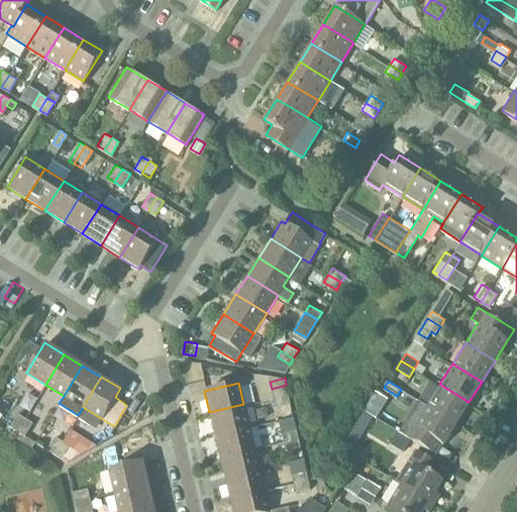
[(455,423),(469,402),(439,384),(426,405),(455,423)]
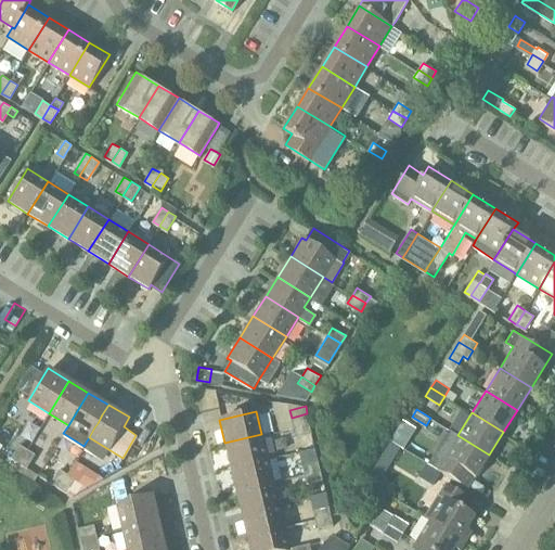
[(294,426),(309,422),(307,413),(292,418),(294,426)]
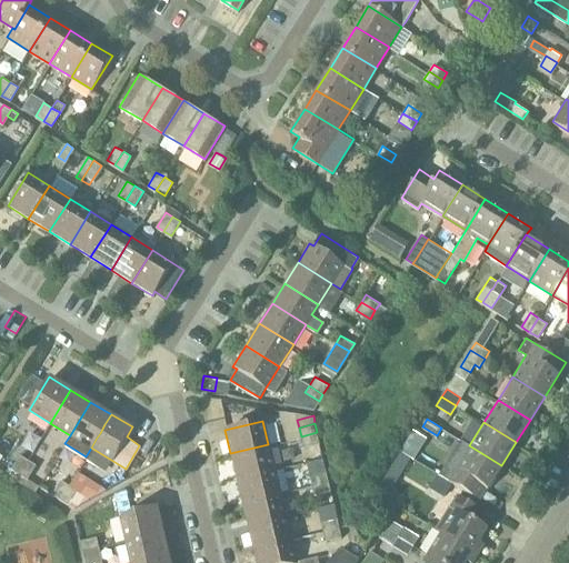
[(317,432),(301,436),(303,446),(319,443),(317,432)]
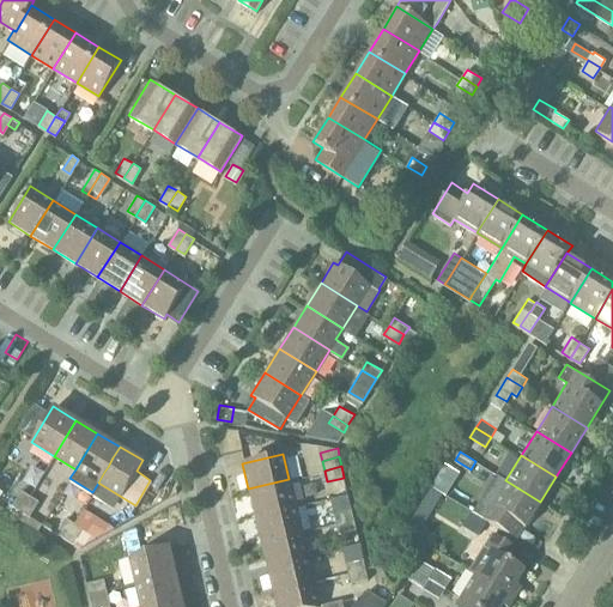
[(255,515),(296,505),(289,479),(248,489),(255,515)]
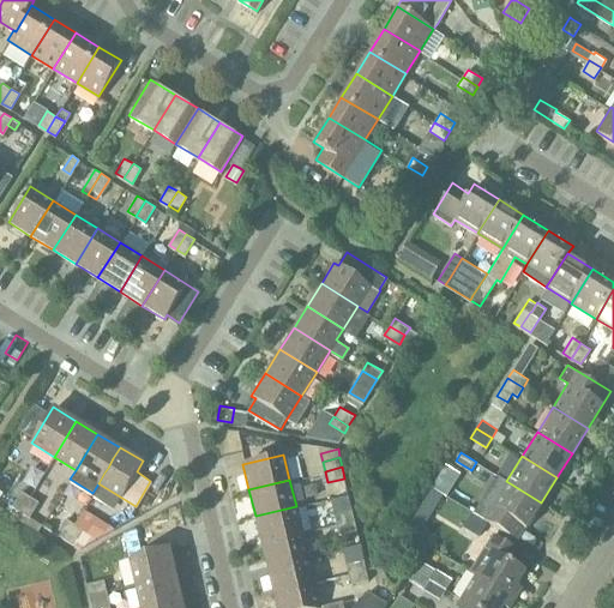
[(525,528),(541,503),(506,481),(491,506),(485,501),(476,513),(510,534),(517,522),(525,528)]
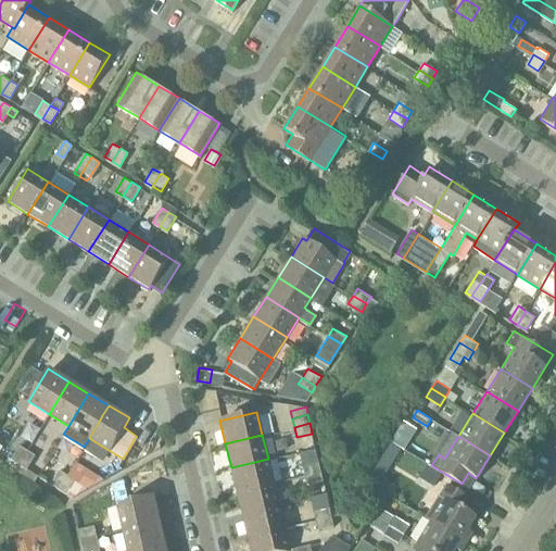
[(389,439),(382,450),(393,456),(400,446),(389,439)]
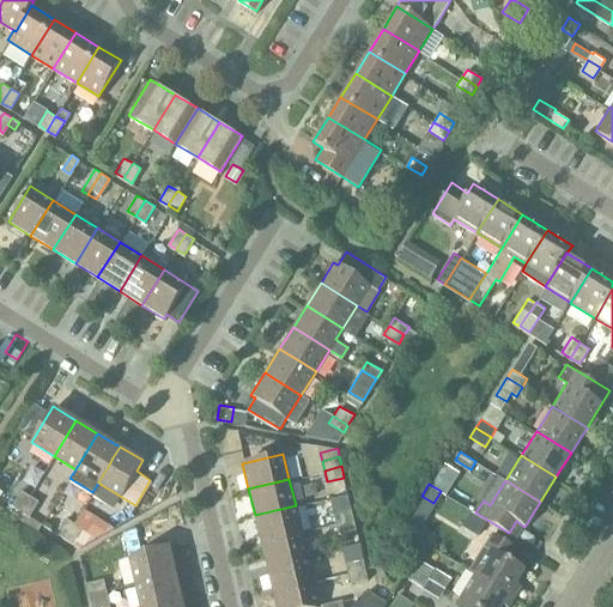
[(22,492),(12,507),(20,511),(29,497),(22,492)]
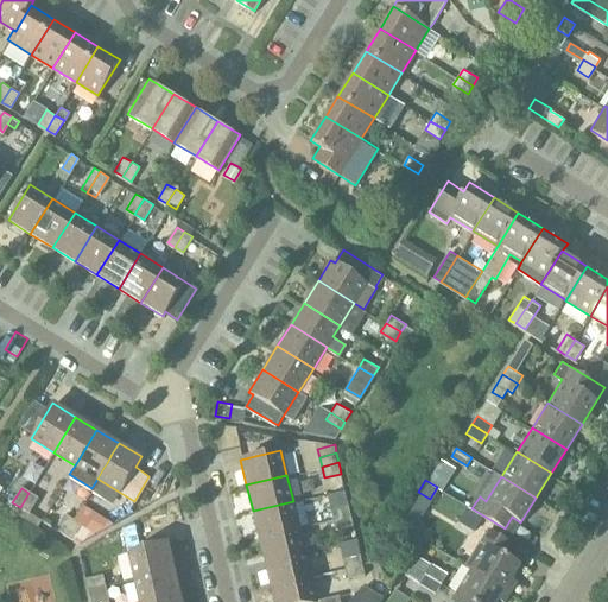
[(29,513),(30,512),(38,499),(29,493),(20,507),(29,513)]
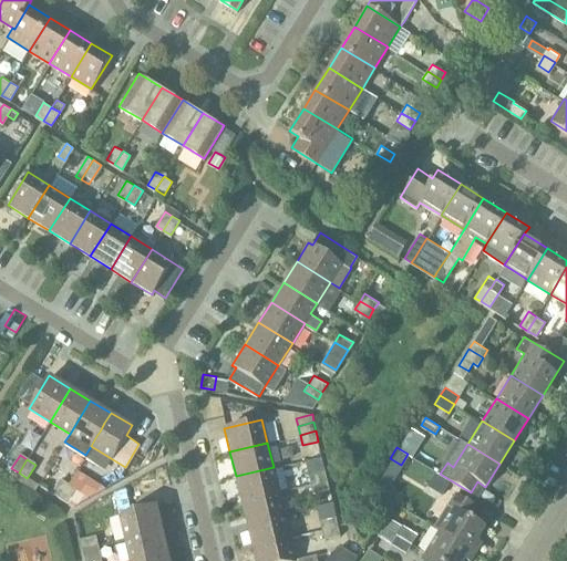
[(515,459),(511,468),(517,473),(523,465),(515,459)]
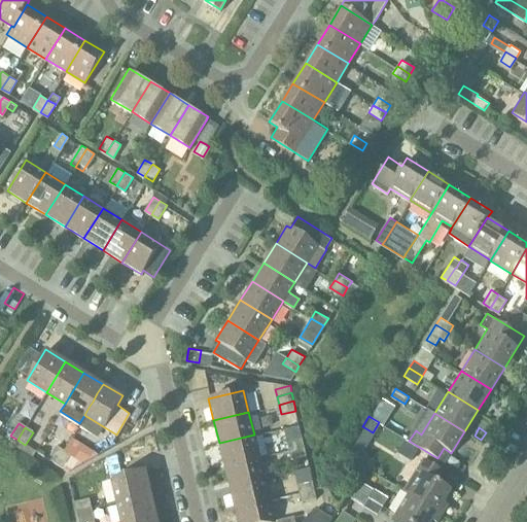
[(67,435),(61,447),(73,453),(79,442),(67,435)]
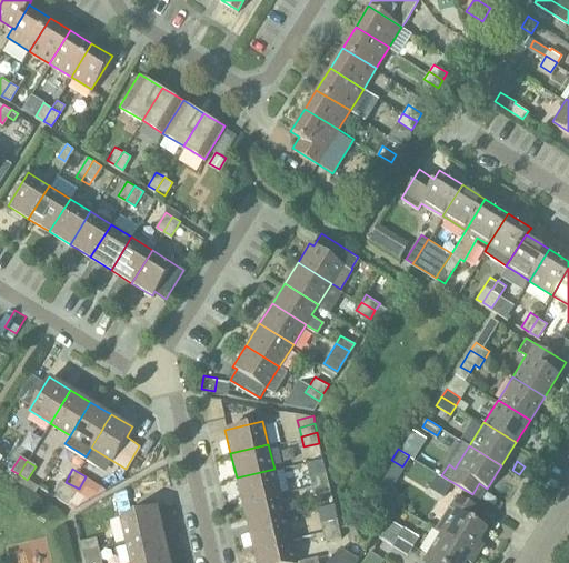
[(241,501),(280,492),(275,469),(237,478),(241,501)]
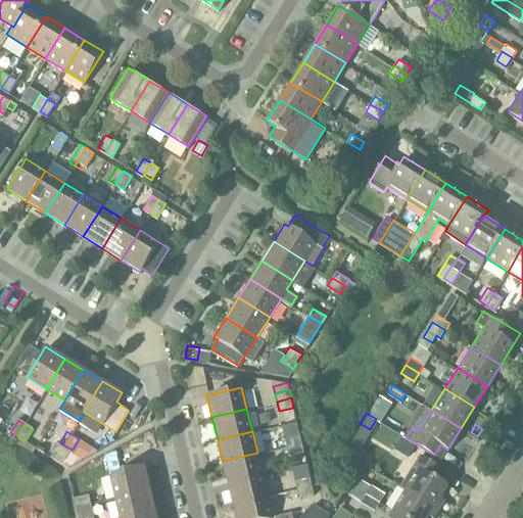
[(287,445),(301,442),(299,432),(285,436),(287,445)]
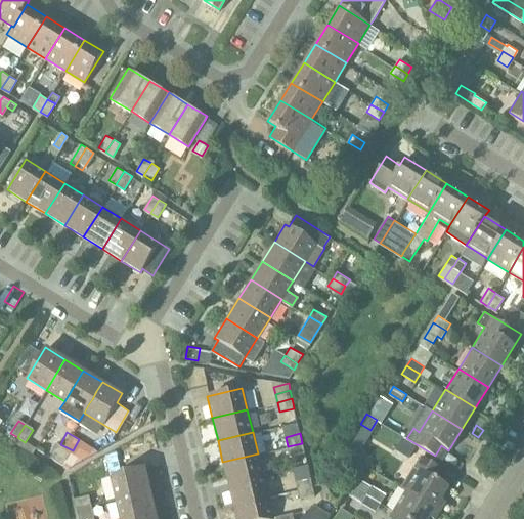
[(343,451),(359,461),(364,452),(360,449),(365,442),(353,435),(343,451)]
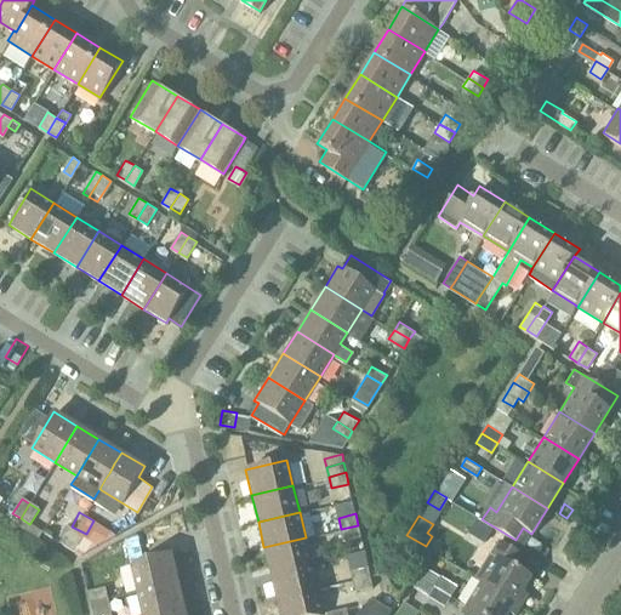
[(39,536),(43,530),(44,530),(30,523),(29,524),(27,529),(39,536)]
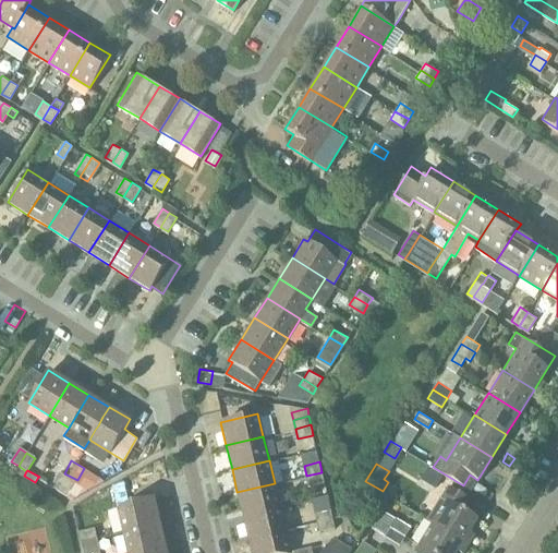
[(59,489),(67,475),(60,470),(51,484),(59,489)]
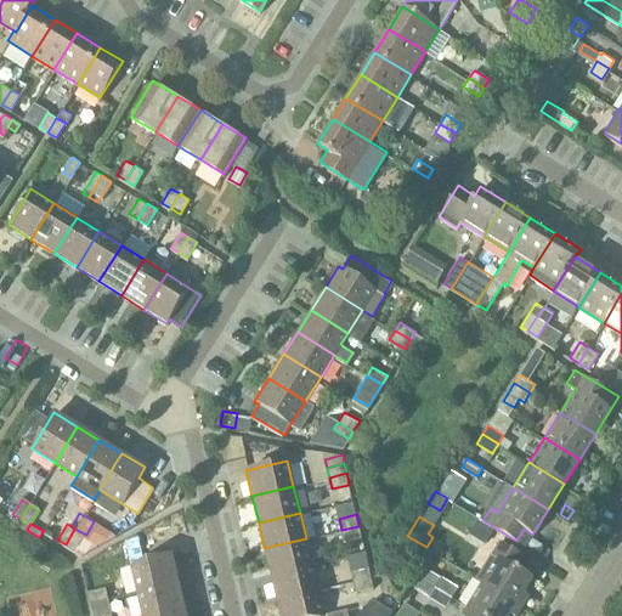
[(358,526),(341,530),(344,540),(361,536),(358,526)]
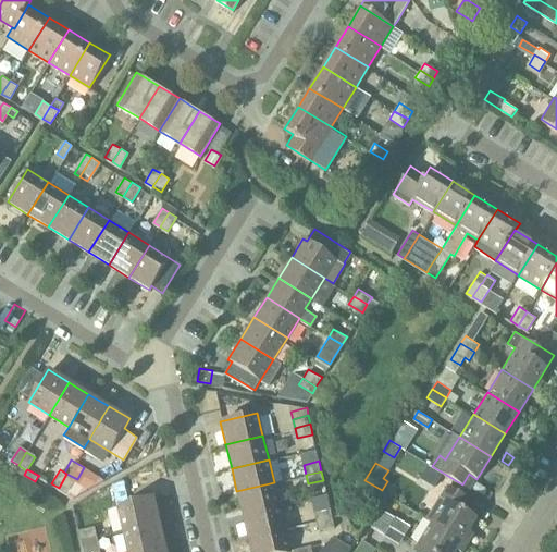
[(66,474),(59,488),(66,493),(75,479),(66,474)]
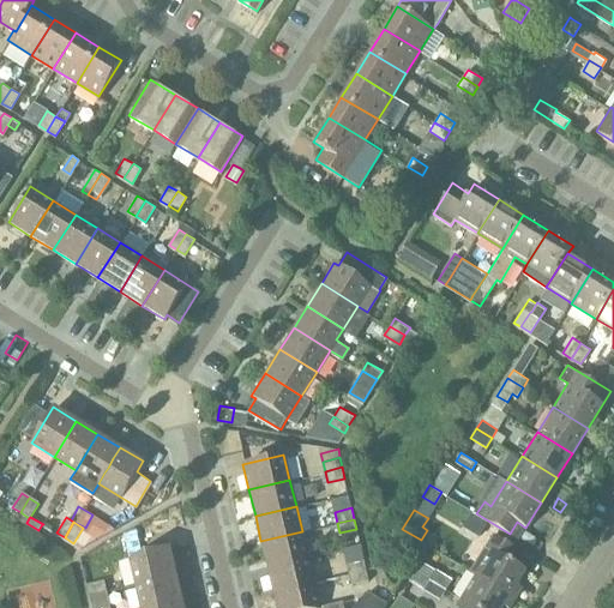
[(266,566),(308,557),(302,531),(260,541),(266,566)]
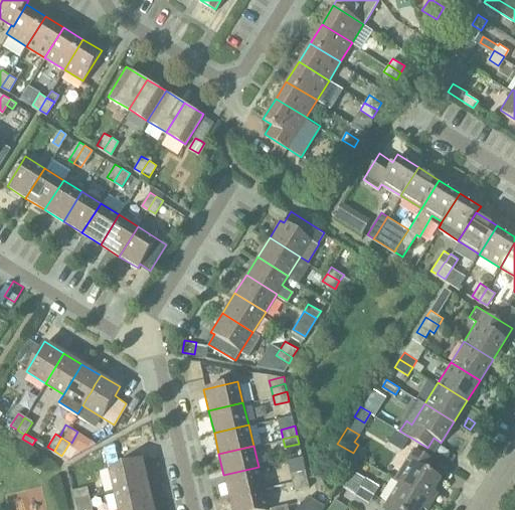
[(399,480),(398,481),(432,501),(438,492),(433,489),(441,477),(431,470),(437,461),(413,446),(393,476),(399,480)]
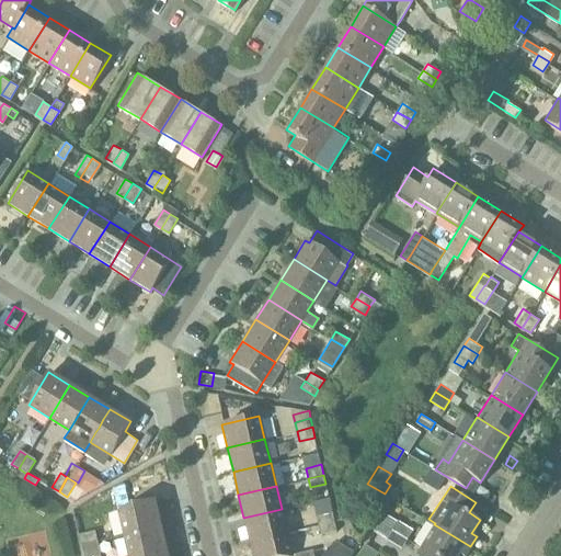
[(123,533),(161,524),(156,500),(117,509),(123,533)]
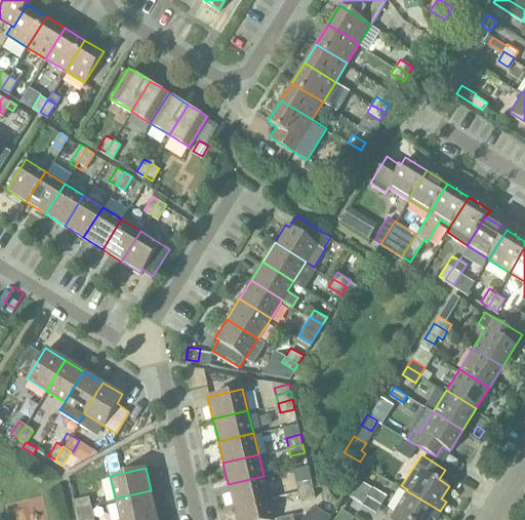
[(233,505),(268,496),(264,476),(228,484),(233,505)]
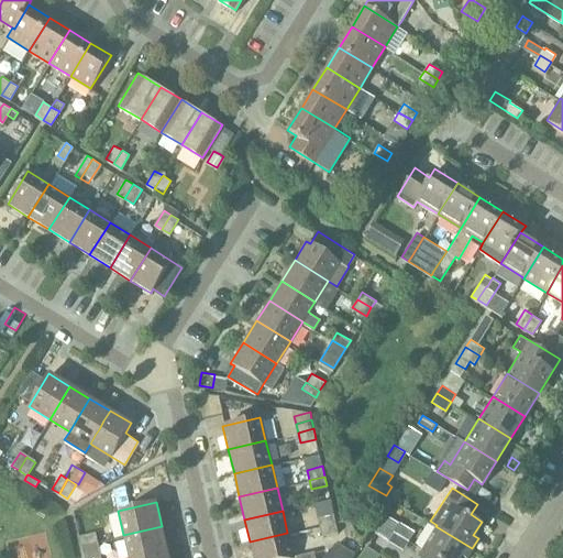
[(320,525),(335,522),(333,513),(318,517),(320,525)]
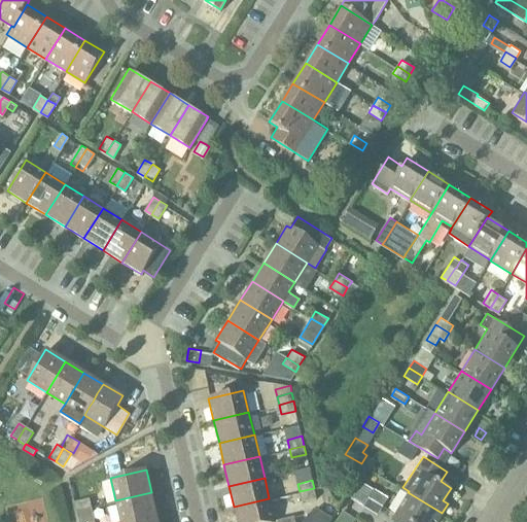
[(356,490),(376,501),(381,494),(360,482),(356,490)]
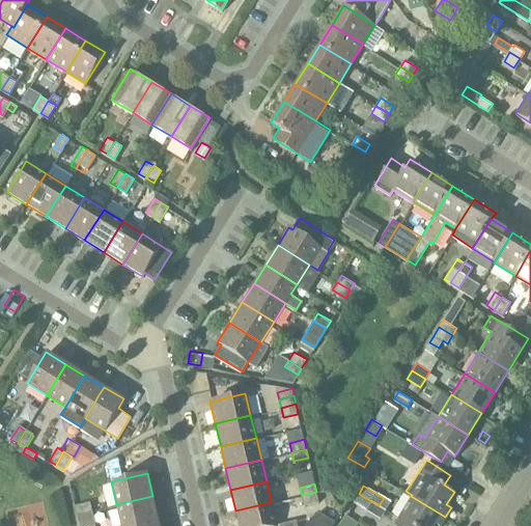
[(316,492),(302,495),(304,503),(318,500),(316,492)]
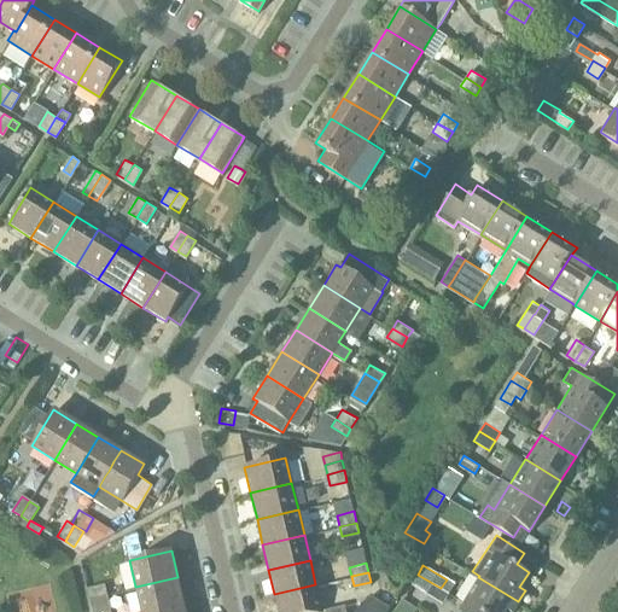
[(437,594),(441,588),(418,575),(412,583),(425,592),(427,588),(437,594)]
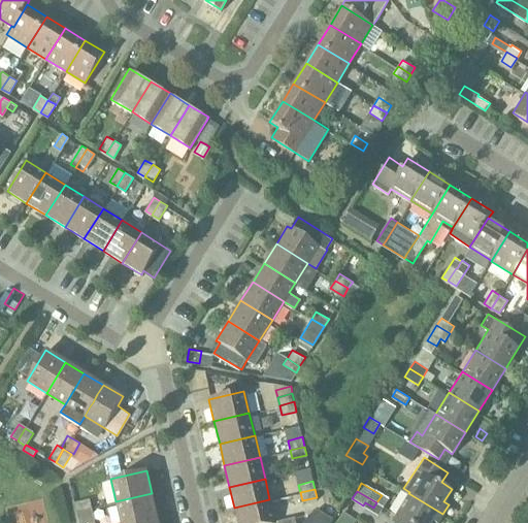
[(121,522),(157,514),(152,493),(116,501),(121,522)]
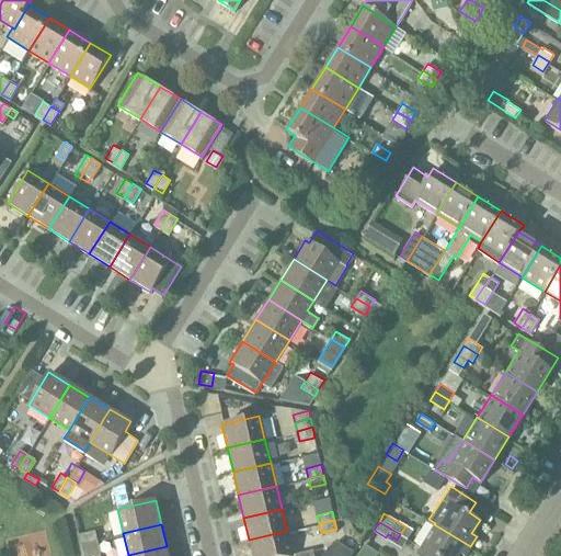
[(465,555),(470,546),(434,524),(421,547),(435,555),(456,555),(459,552),(465,555)]
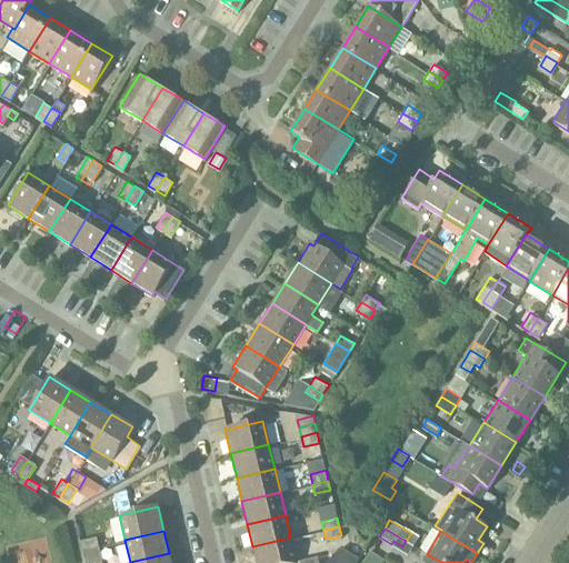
[(83,550),(99,546),(97,536),(81,541),(83,550)]
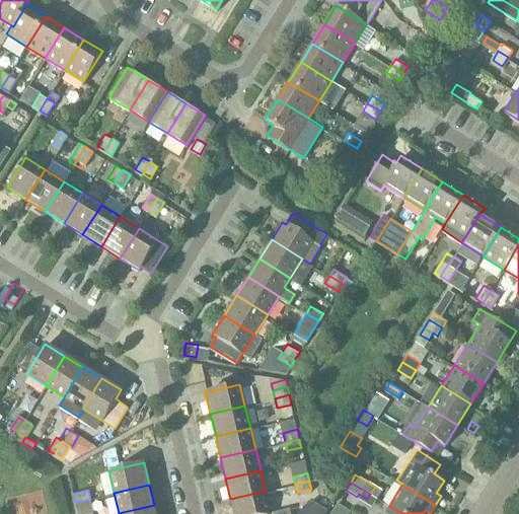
[(265,491),(230,499),(233,513),(266,513),(270,513),(265,491)]
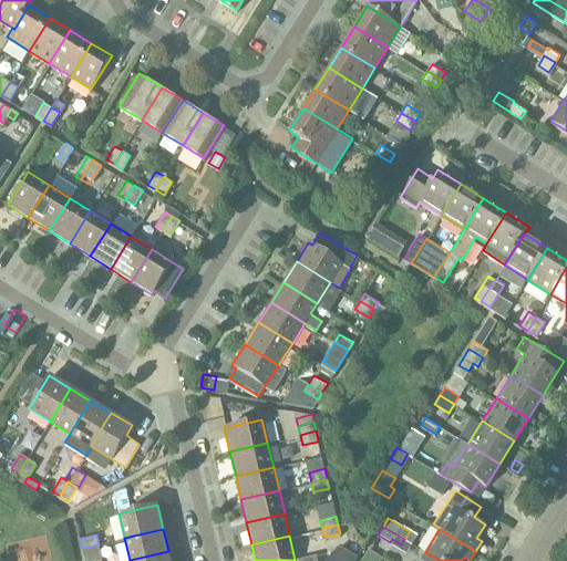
[(325,560),(352,560),(357,554),(340,543),(331,551),(325,560)]
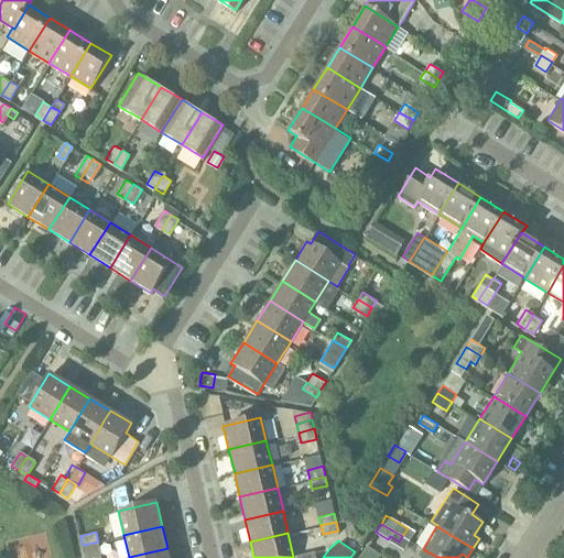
[(129,557),(169,557),(167,548),(129,557)]
